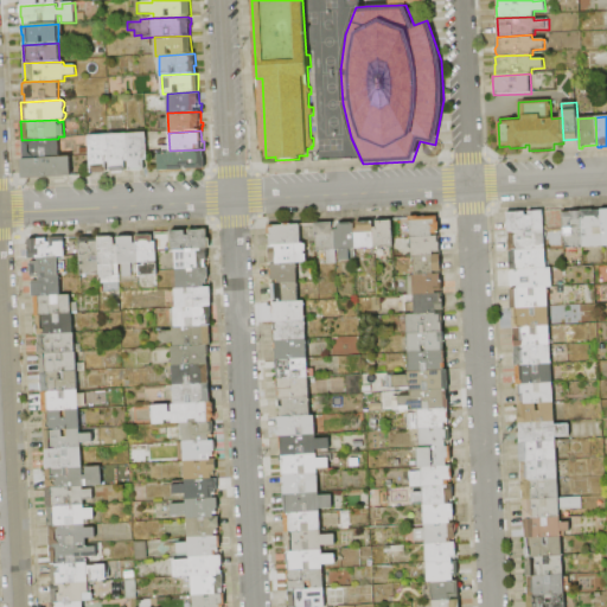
[(127,134),(147,133),(148,171),(142,171),(141,172),(133,173),(132,171),(128,171),(127,134)]
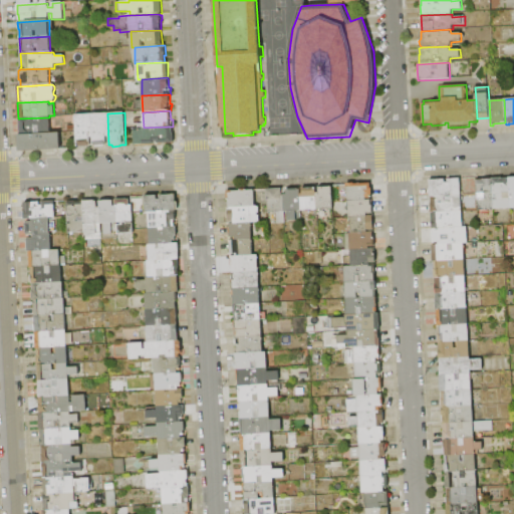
[(91,114),(107,113),(108,145),(104,146),(104,147),(95,148),(95,146),(93,146),(91,114)]
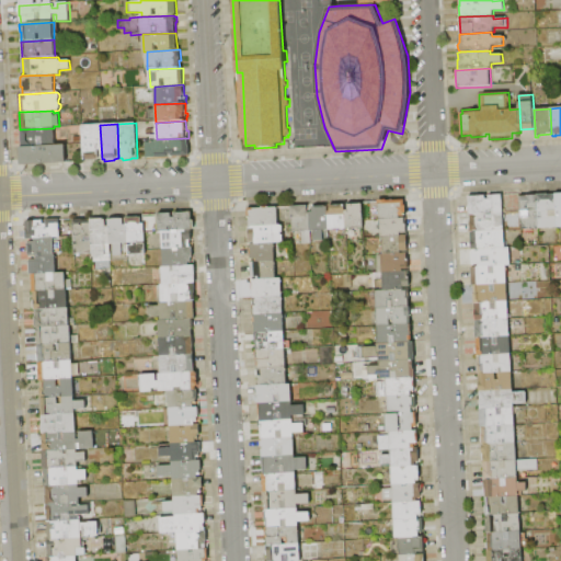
[(82,126),(100,125),(102,159),(94,160),(94,161),(89,161),(89,160),(83,160),(82,126)]
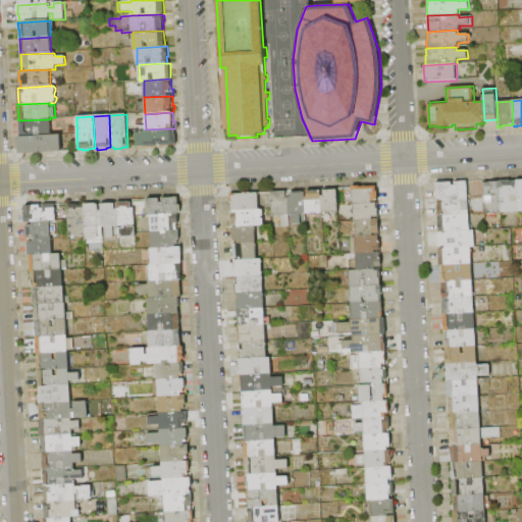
[(50,119),(51,135),(20,137),(19,120),(50,119)]
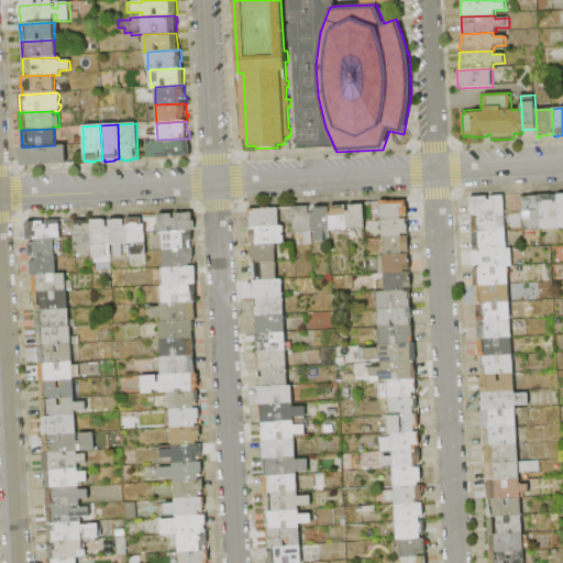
[(148,159),(147,144),(156,143),(156,141),(157,140),(189,139),(190,157),(148,159)]
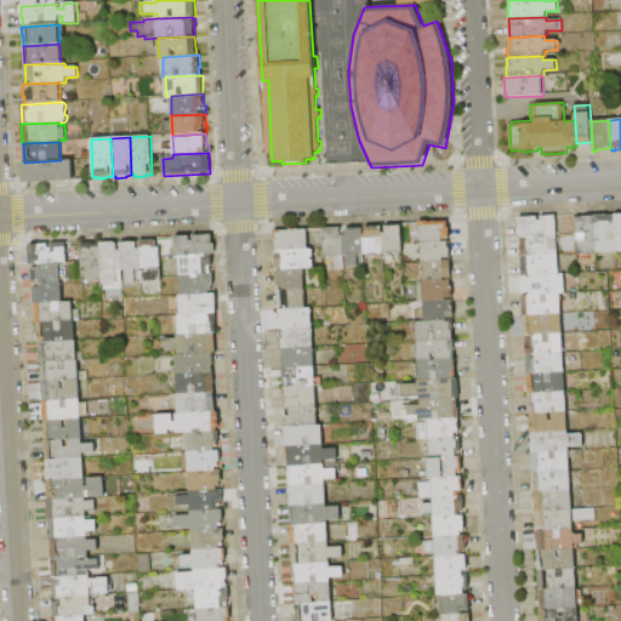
[(72,160),(73,182),(22,184),(21,163),(24,163),(61,160),(72,160)]
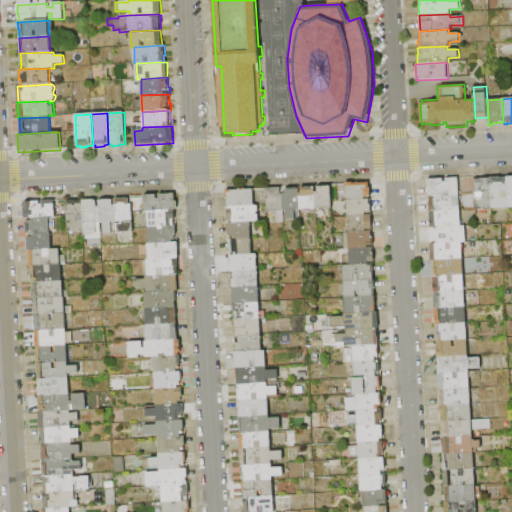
[(490,177),(500,177),(500,179),(507,178),(509,208),(492,209),(490,178),(490,177)]
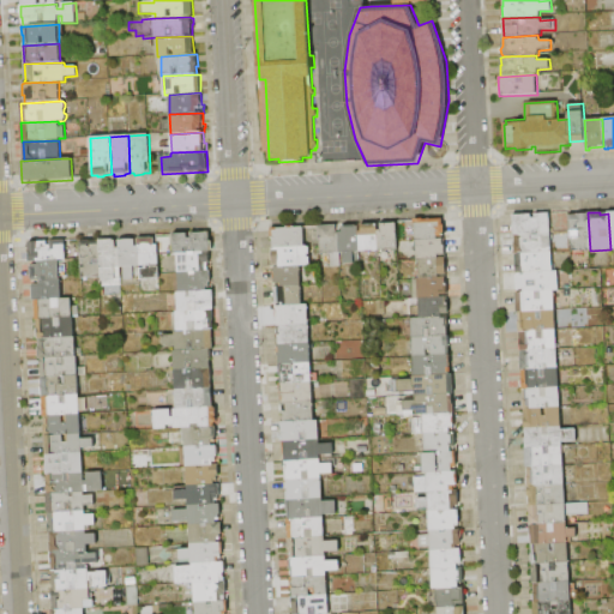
[(516,235),(515,216),(531,215),(533,218),(535,218),(535,215),(549,214),(551,233),(516,235)]
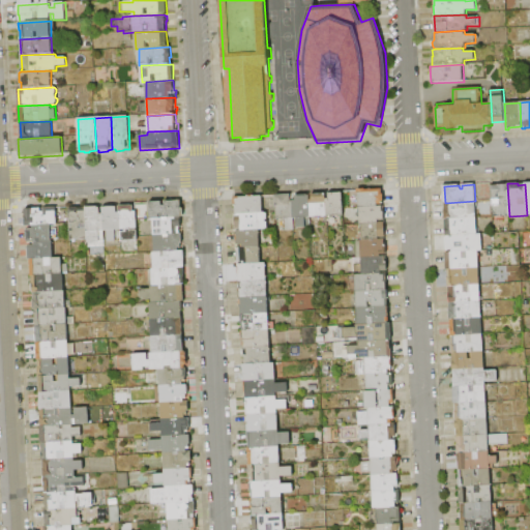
[(491,185),(507,184),(509,216),(493,217),(491,185)]
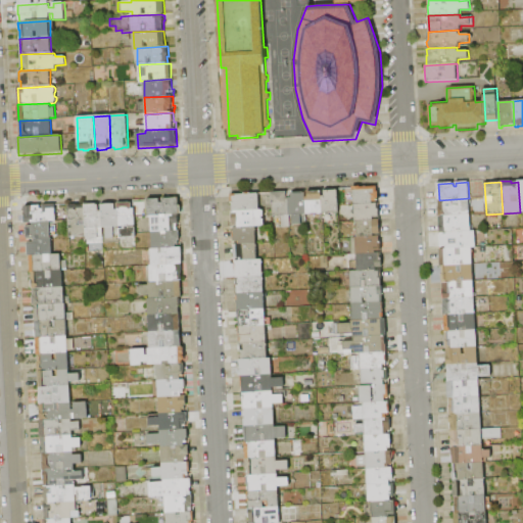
[(354,204),(353,191),(352,191),(352,187),(361,186),(361,187),(377,187),(377,192),(379,192),(379,201),(373,201),(373,203),(354,204)]
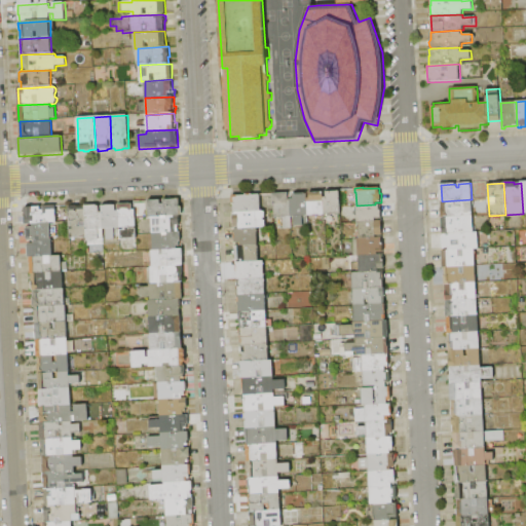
[(340,191),(341,214),(325,215),(324,197),(327,197),(327,192),(340,191)]
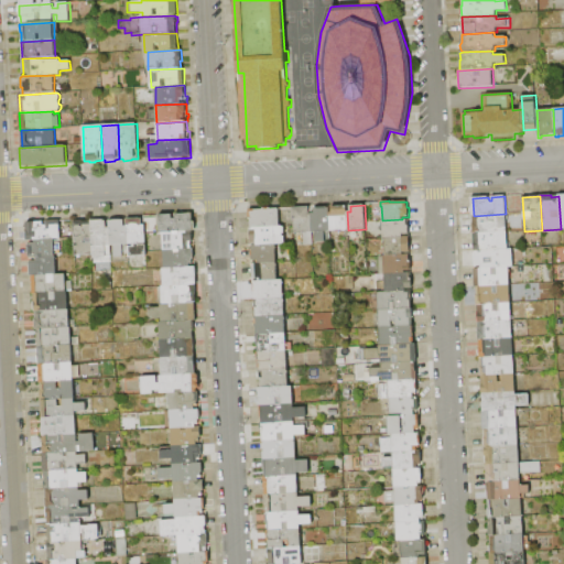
[(348,230),(331,231),(329,213),(332,213),(332,206),(347,206),(347,212),(348,230)]
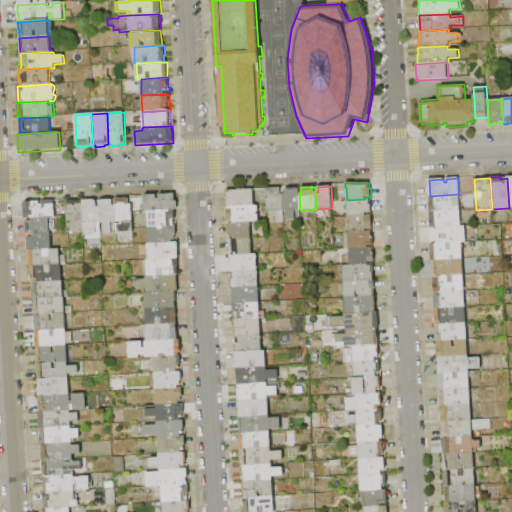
[(284,223),(276,223),(276,211),(268,212),(267,199),(266,199),(266,188),(281,188),(282,196),(283,196),(284,211),(284,223)]
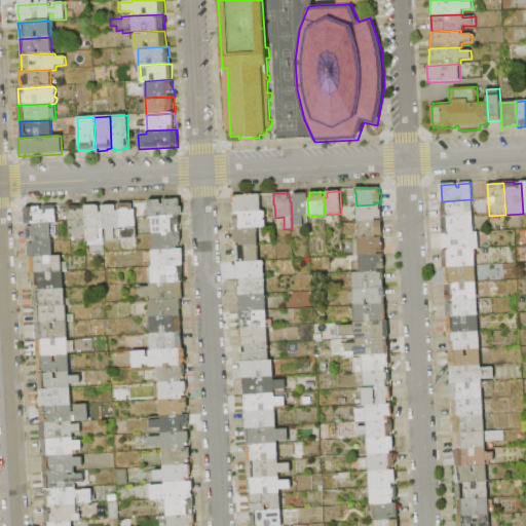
[(308,216),(303,216),(304,226),(296,226),(295,217),(292,217),(291,201),(291,199),(294,199),(293,194),(307,193),(307,198),(308,216)]
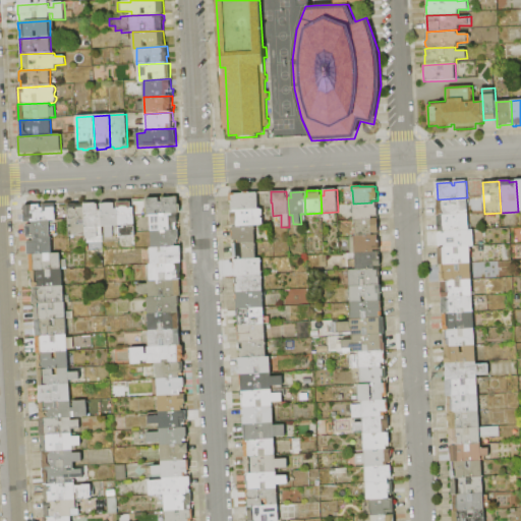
[(230,193),(257,192),(258,210),(232,211),(232,204),(230,204),(230,193)]
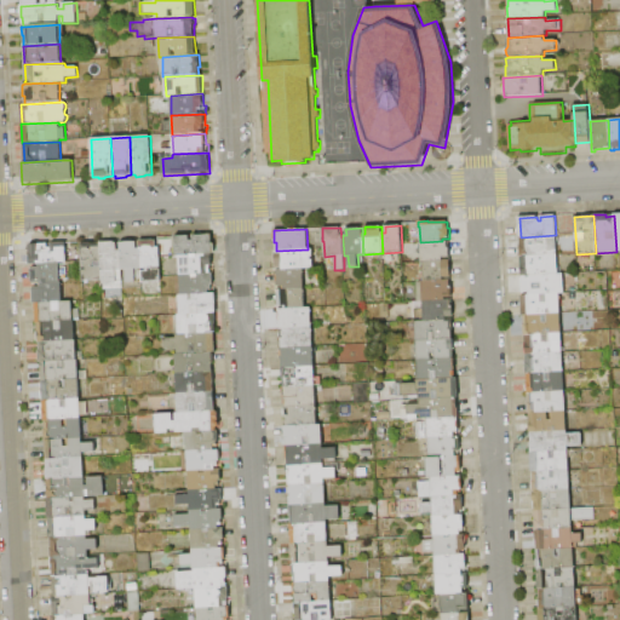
[(174,236),(190,236),(190,241),(194,241),(193,236),(212,235),(212,254),(179,256),(176,257),(174,236)]
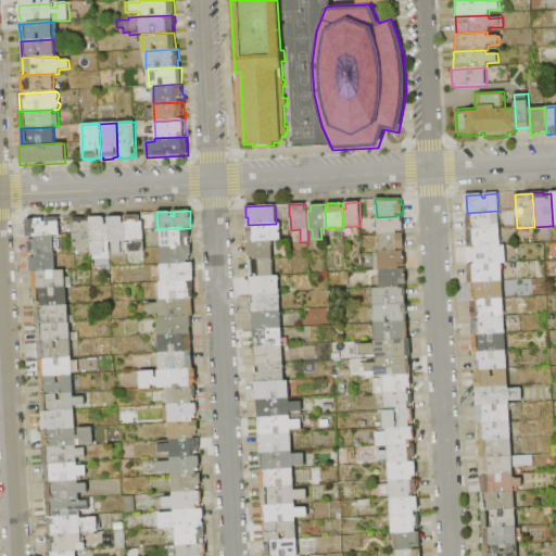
[(466,230),(466,220),(467,220),(467,213),(498,211),(500,229),(467,230),(466,230)]
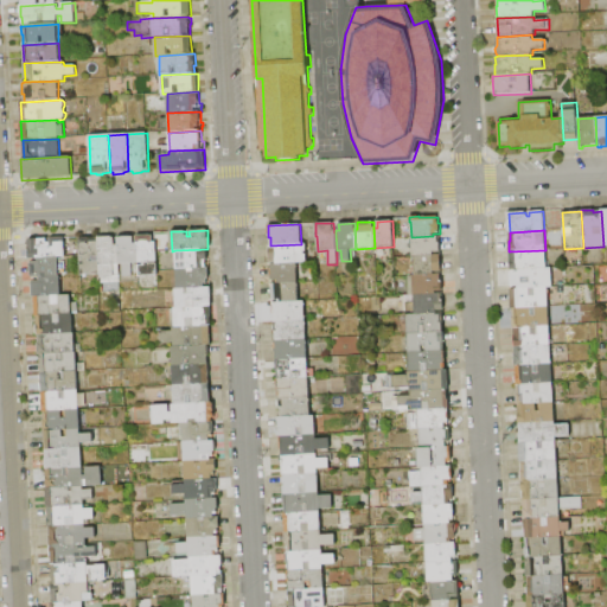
[(119,237),(134,236),(134,244),(138,244),(139,263),(133,263),(134,278),(123,278),(123,264),(119,264),(119,246),(119,237)]
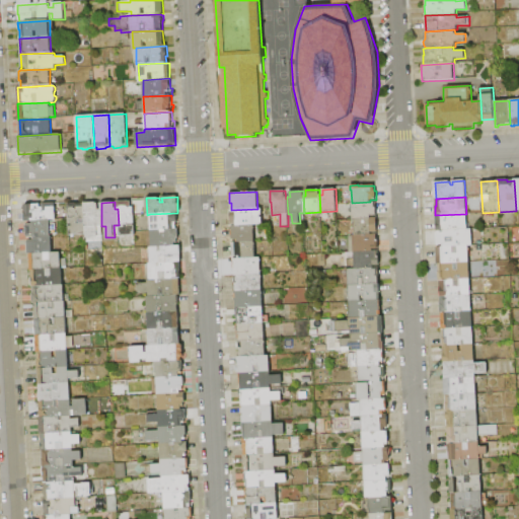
[(118,202),(132,202),(132,208),(134,208),(135,224),(129,224),(129,227),(135,227),(135,236),(121,237),(121,227),(125,227),(125,225),(119,225),(118,209),(118,202)]
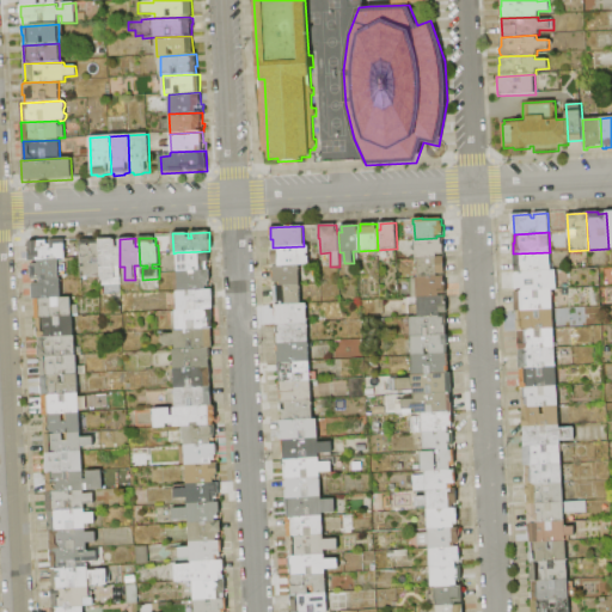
[(416,259),(415,239),(436,238),(442,238),(442,245),(445,244),(445,255),(438,255),(438,258),(417,259),(416,259)]
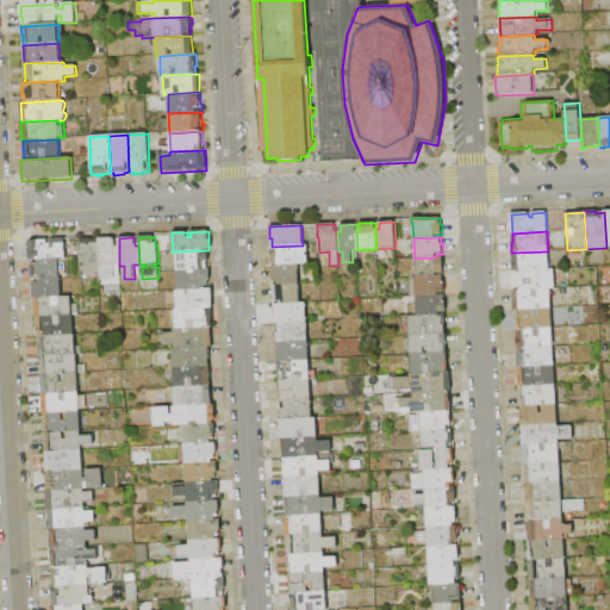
[(99,238),(116,238),(117,247),(119,247),(119,266),(114,266),(114,279),(100,279),(100,277),(99,240),(99,238)]
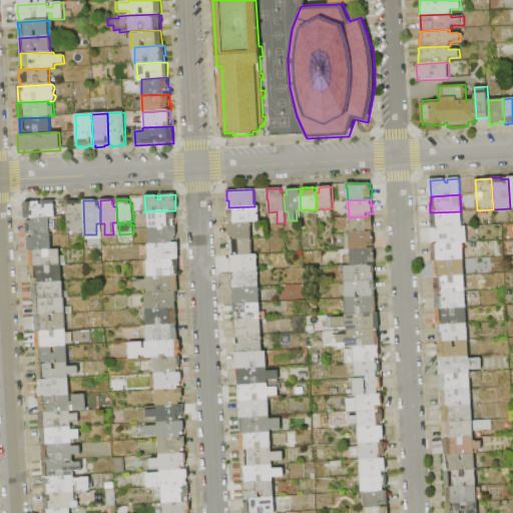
[(25,219),(24,202),(40,201),(40,205),(42,205),(42,201),(55,201),(55,218),(49,218),(32,219),(25,219)]
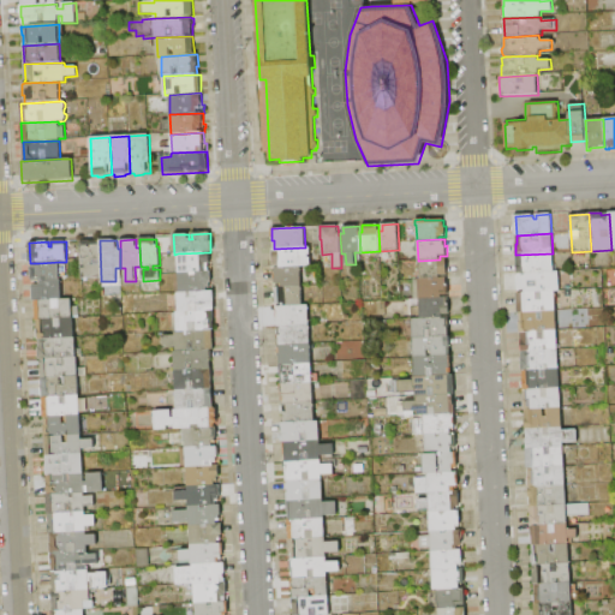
[(81,242),(100,242),(101,279),(83,279),(81,242)]
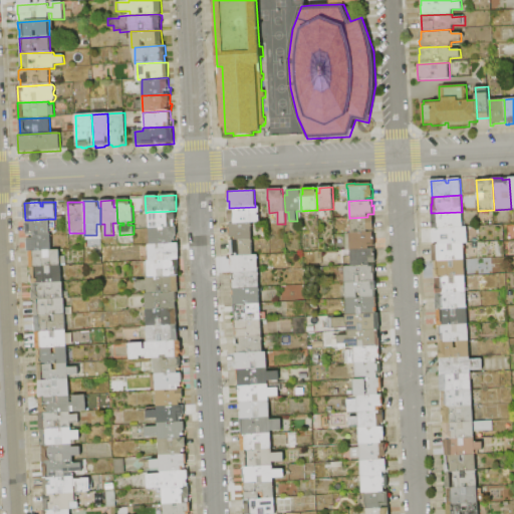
[(259,207),(260,223),(252,223),(234,224),(234,222),(229,222),(228,208),(229,208),(255,207),(259,207)]
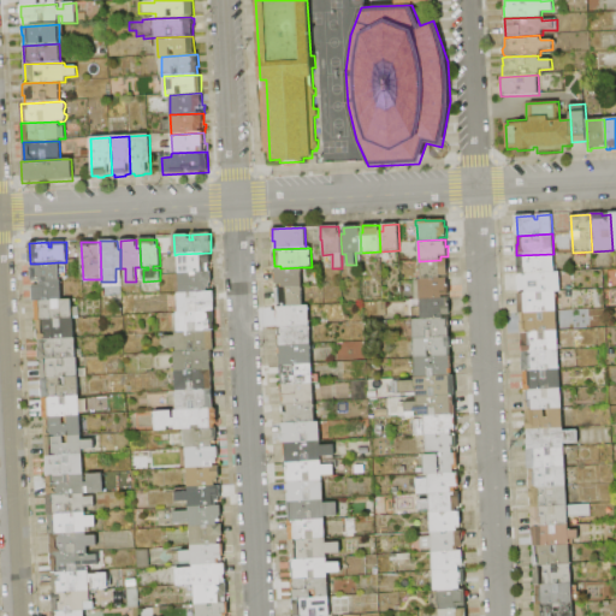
[(211,253),(212,264),(206,264),(206,272),(179,273),(178,254),(211,253)]
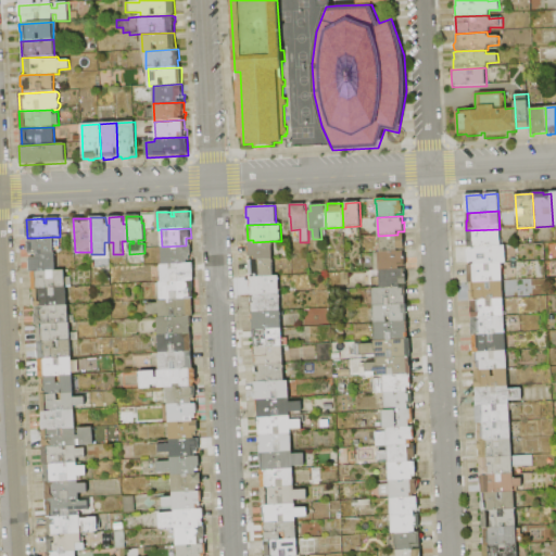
[(468,248),(467,248),(466,239),(467,239),(467,230),(500,229),(501,245),(468,248)]
